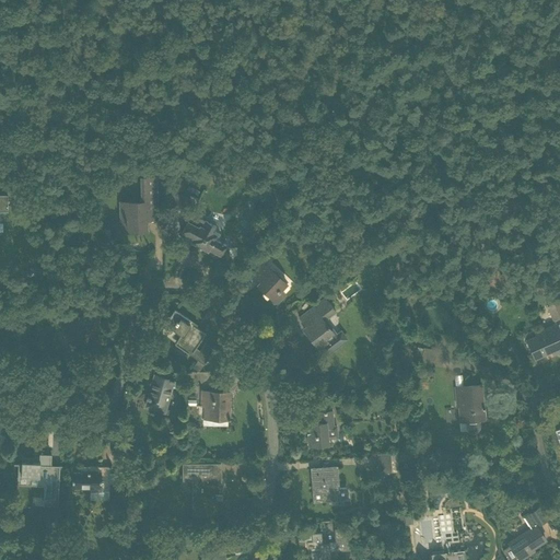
[(156,212),(155,176),(141,176),(142,205),(119,206),(119,216),(120,231),(147,230),(146,212),(156,212)]
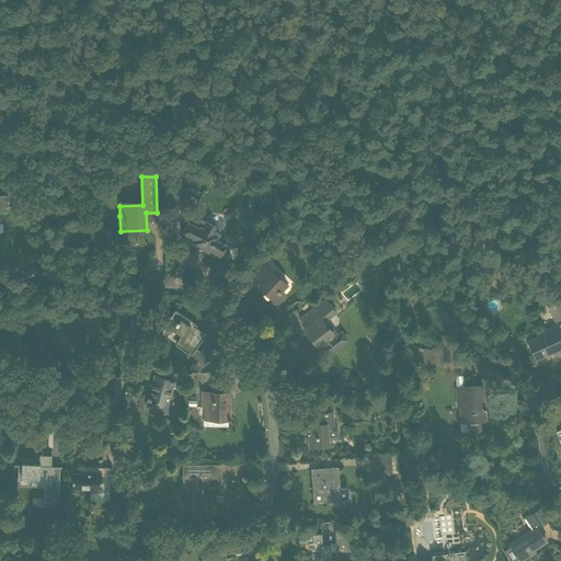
[(185,195),(184,190),(182,190),(182,183),(172,183),(173,190),(171,190),(171,196),(173,196),(173,203),(182,203),(182,195),(185,195)]
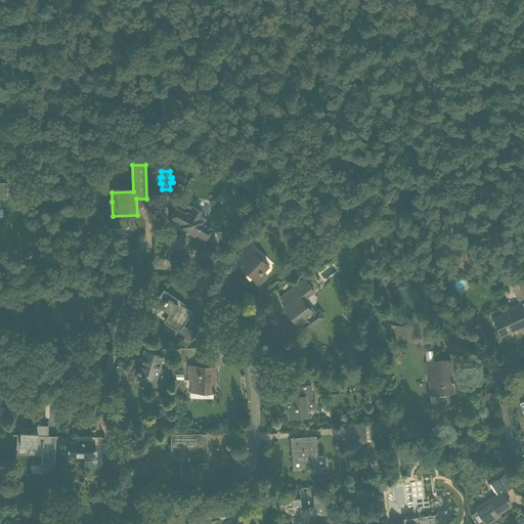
[(207,239),(211,230),(212,229),(201,224),(203,219),(200,218),(203,212),(191,207),(179,201),(176,208),(175,208),(170,218),(182,224),(183,227),(181,231),(188,234),(189,232),(194,235),(195,234),(198,235),(198,236),(197,237),(198,238),(198,239),(199,241),(200,242),(201,242),(202,242),(203,242),(204,241),(205,239),(207,239)]
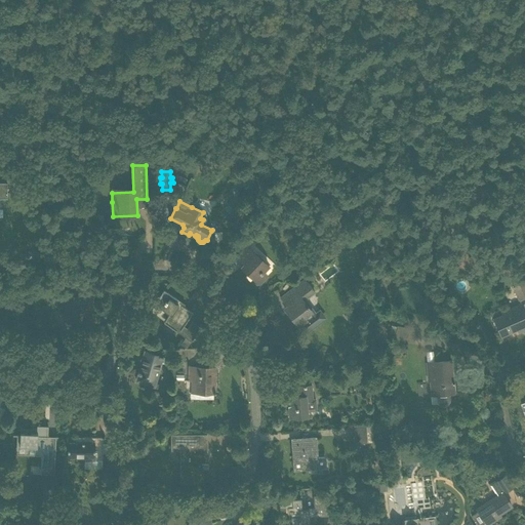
[(260,273),(268,266),(248,245),(244,249),(237,257),(245,265),(242,268),(259,284),(265,278),(260,273)]
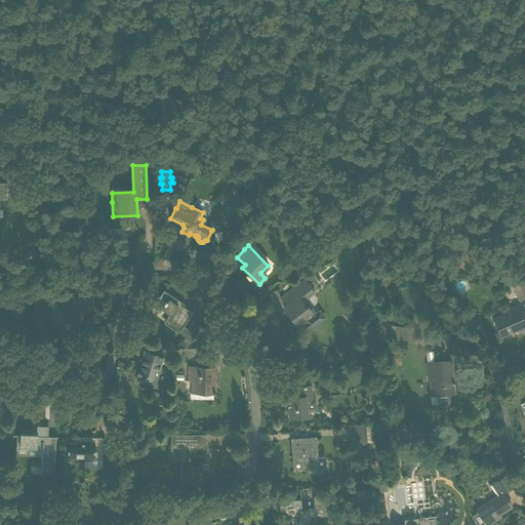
[(315,293),(305,279),(293,288),(288,292),(280,298),(281,299),(282,298),(288,306),(285,308),(292,317),(291,319),(299,329),(308,323),(312,328),(320,321),(313,312),(314,310),(306,299),(315,293)]
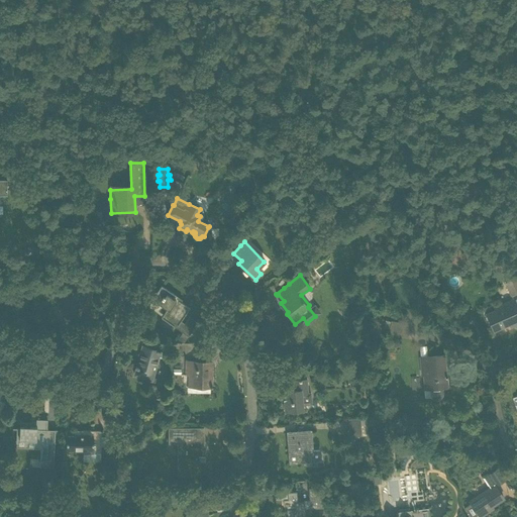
[(516,293),(516,276),(505,280),(511,296),(516,293)]
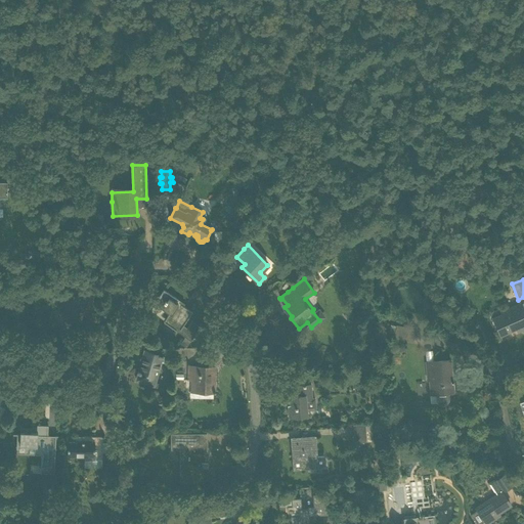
[(164,322),(172,328),(178,333),(192,313),(181,305),(181,306),(175,302),(177,299),(164,290),(155,303),(169,314),(164,322)]
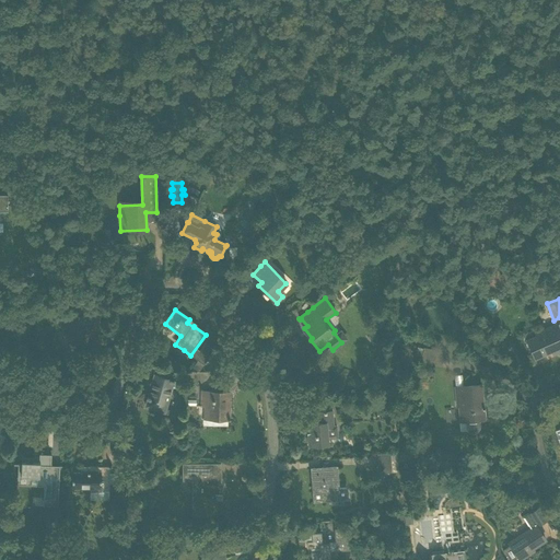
[(65,340),(70,340),(69,346),(70,348),(74,348),(77,347),(78,342),(85,343),(88,334),(84,333),(88,317),(61,313),(60,324),(67,326),(65,340)]
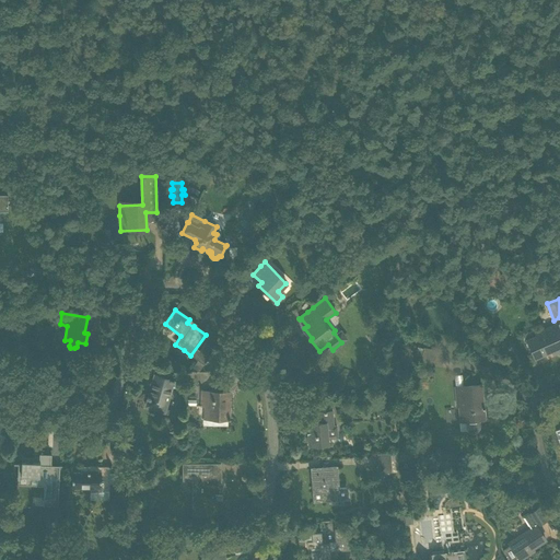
[(526,340),(531,349),(535,359),(556,349),(558,353),(559,351),(559,333),(558,328),(526,340)]
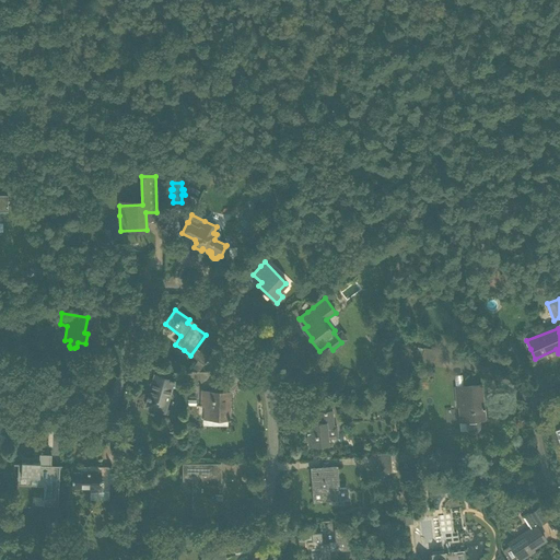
[(438,350),(423,348),(421,362),(434,364),(438,350)]
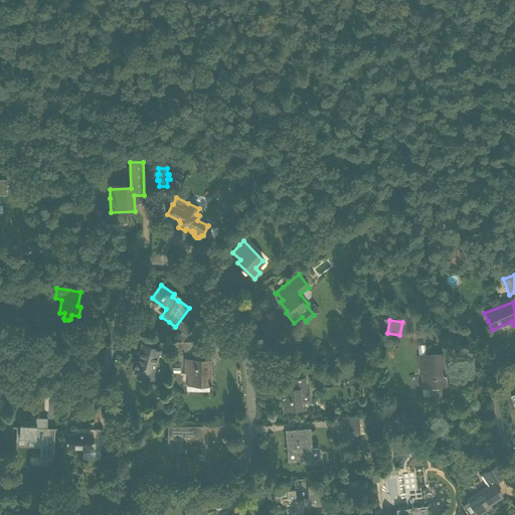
[(190,331),(184,327),(181,331),(187,335),(190,331)]
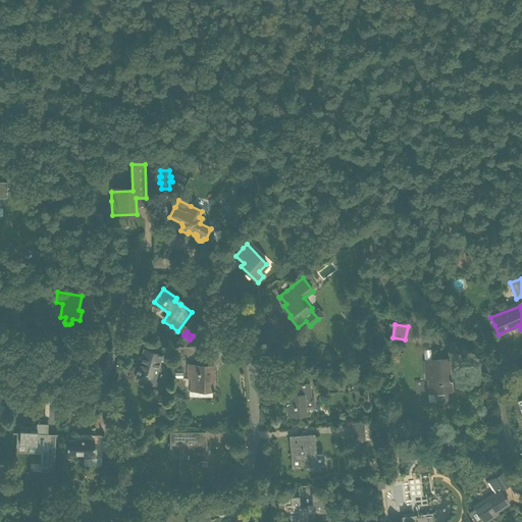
[(162,355),(154,353),(144,350),(136,379),(154,384),(162,355)]
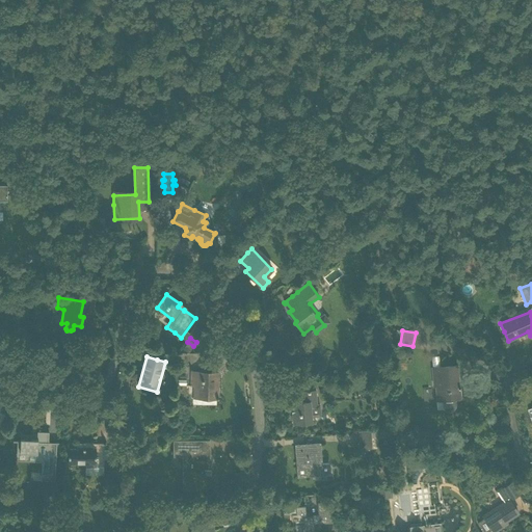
[(456,407),(455,399),(459,399),(457,366),(432,368),(433,383),(441,382),(442,400),(443,406),(444,409),(447,411),(450,411),(453,410),(456,407)]
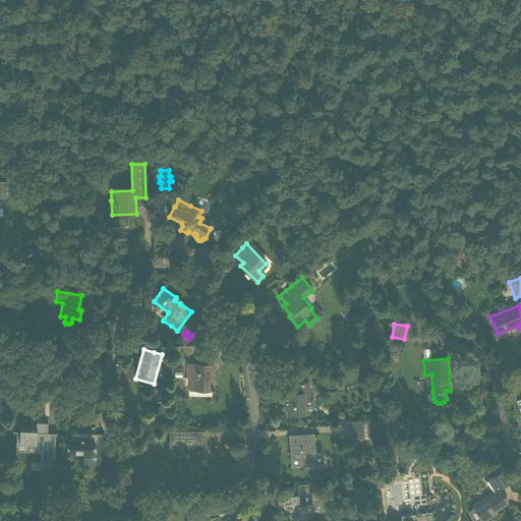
[(210,381),(211,365),(200,365),(186,364),(186,378),(190,378),(190,395),(213,396),(213,391),(214,391),(214,389),(213,389),(214,381),(210,381)]
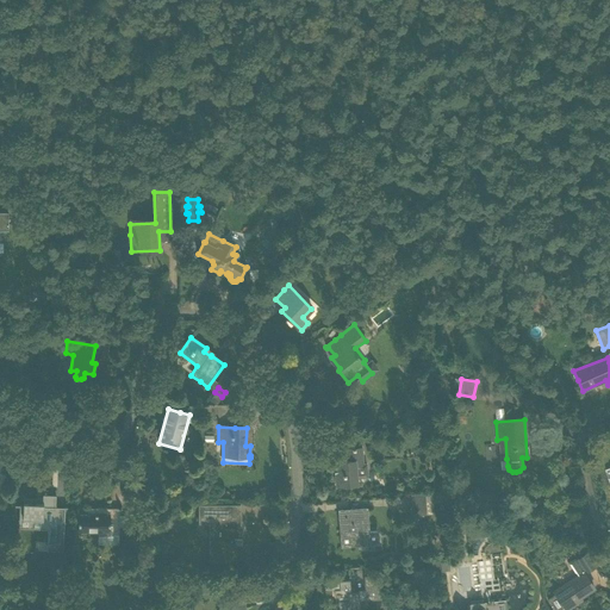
[(363,464),(362,448),(359,448),(347,449),(347,461),(335,462),(336,486),(355,485),(355,478),(368,478),(367,464),(363,464)]
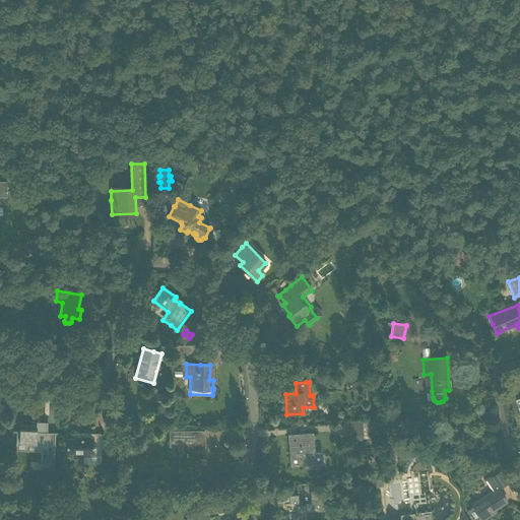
[(361,440),(364,436),(364,438),(370,438),(369,420),(350,421),(350,429),(352,430),(349,435),(361,440)]
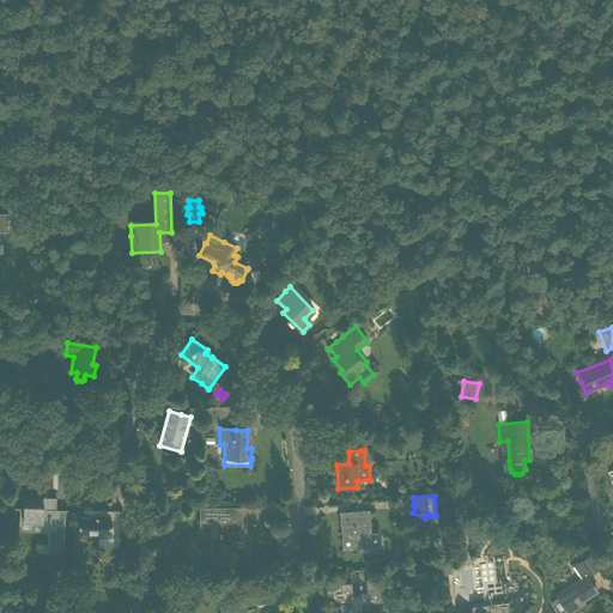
[(20,508),(19,521),(43,522),(43,527),(48,527),(47,553),(64,553),(65,523),(55,523),(56,510),(56,498),(43,497),(43,502),(24,501),(24,508),(20,508)]
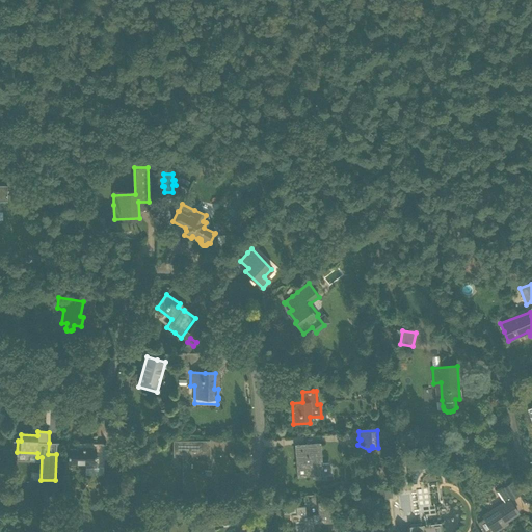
[(184,488),(194,488),(205,488),(205,475),(211,475),(211,470),(207,470),(207,455),(210,455),(210,442),(200,442),(174,442),(174,456),(183,455),(184,488)]
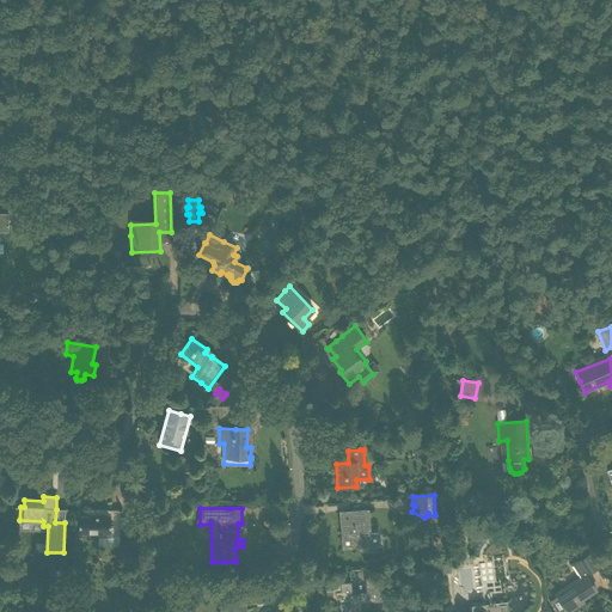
[(111,536),(120,536),(120,510),(89,510),(89,516),(79,516),(79,533),(99,533),(99,537),(111,538),(111,536)]
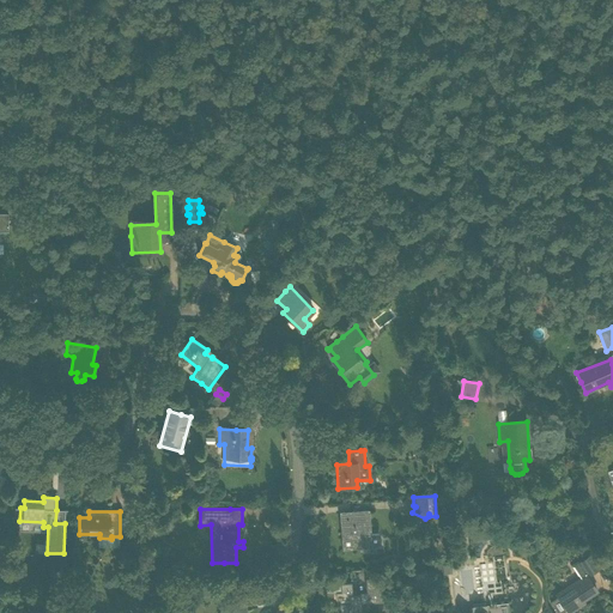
[(371,534),(370,511),(340,514),(341,540),(351,540),(351,550),(380,548),(378,534),(371,534)]
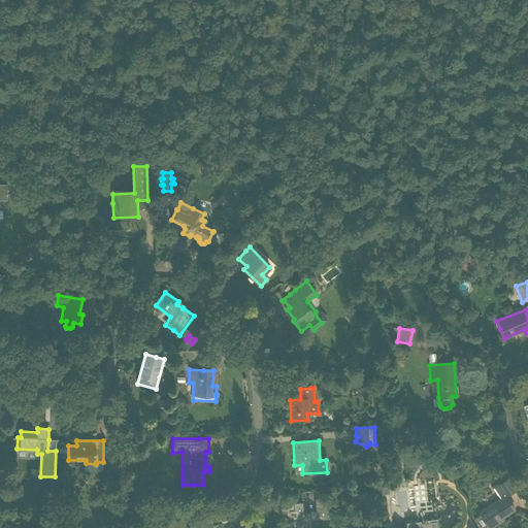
[(507,496),(517,490),(508,477),(499,484),(507,496)]
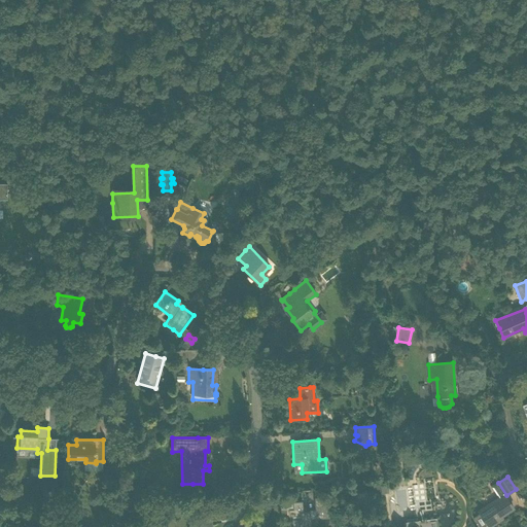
[(481,514),(473,518),(479,526),(483,526),(487,525),(489,526),(496,522),(501,518),(500,517),(513,508),(504,495),(496,501),(479,512),(481,514)]
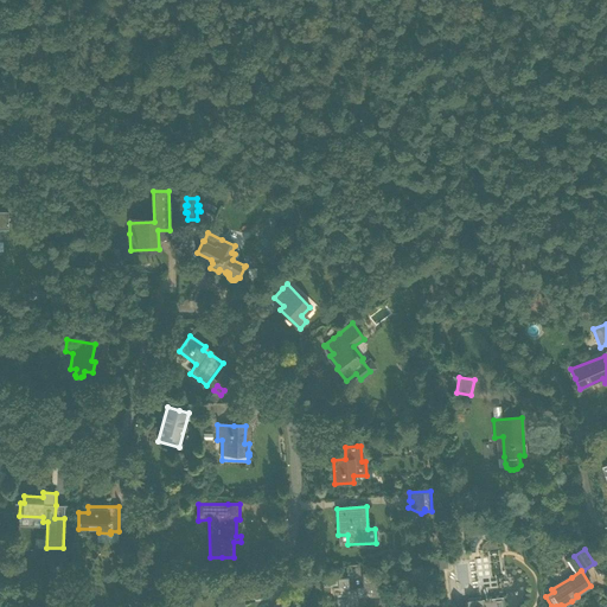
[(347,592),(346,579),(337,579),(337,575),(321,576),(321,588),(332,588),(333,595),(337,595),(337,606),(358,606),(357,590),(347,592)]
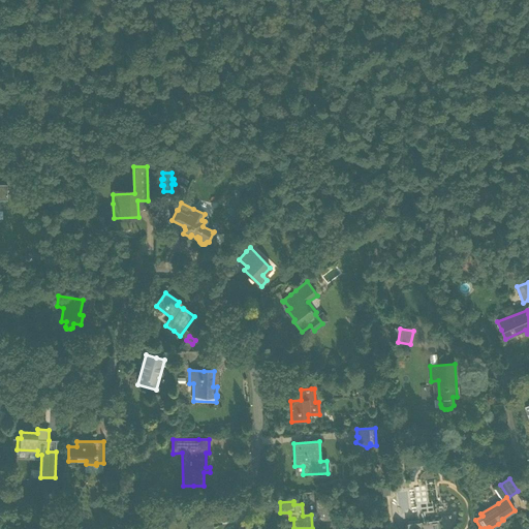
[(331,520),(330,505),(322,505),(322,501),(316,501),(318,521),(331,520)]
